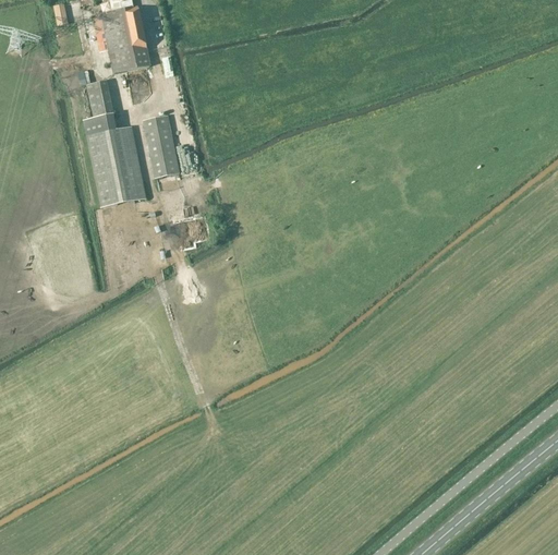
[(109,0),(111,10),(100,12),(105,31),(112,72),(136,67),(149,64),(137,5),(132,7),(130,0),(109,0)]
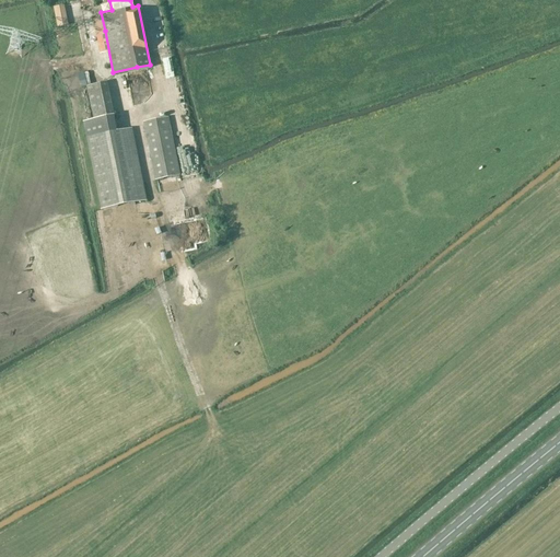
[(68,21),(63,1),(53,3),(57,23),(68,21)]
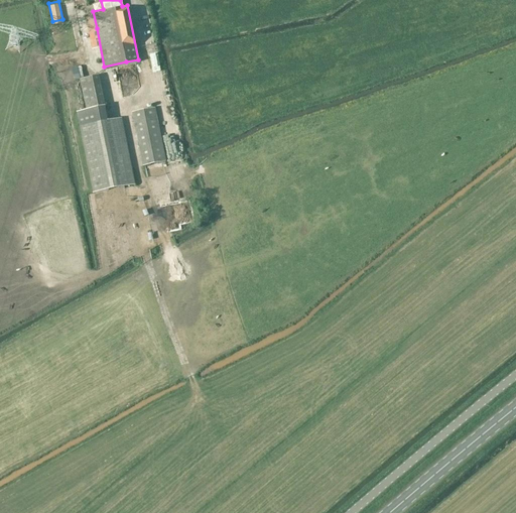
[(93,11),(85,13),(89,29),(97,28),(93,11)]
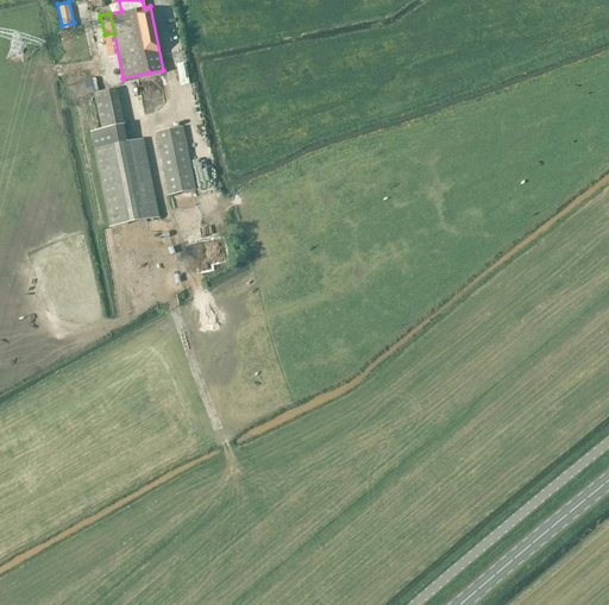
[(123,125),(115,87),(94,90),(102,130),(123,125)]
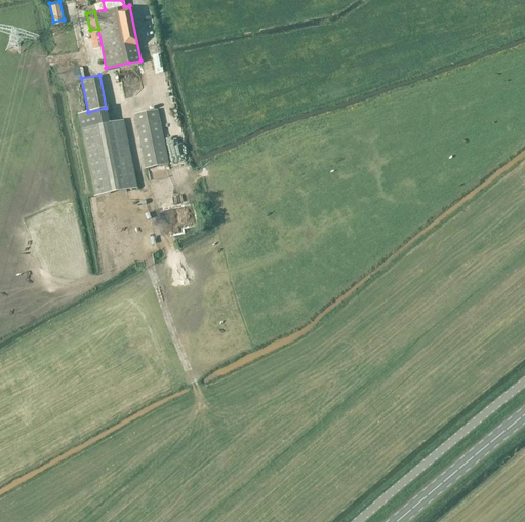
[(157,108),(134,112),(133,112),(145,166),(149,166),(150,170),(164,167),(163,163),(168,162),(157,108)]
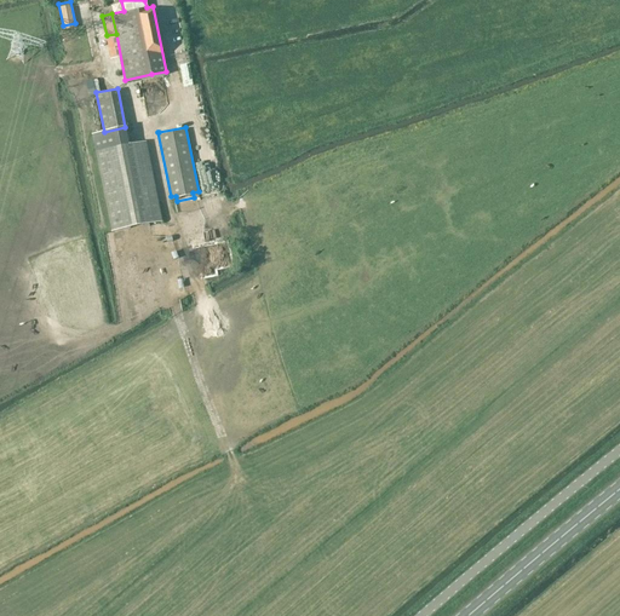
[(145,139),(132,142),(95,149),(110,229),(161,219),(145,139)]
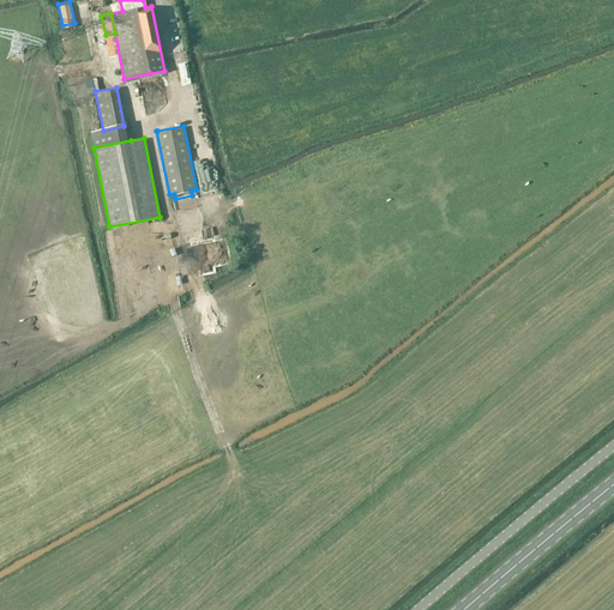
[(210,211),(178,217),(182,237),(197,235),(197,236),(214,233),(210,211)]
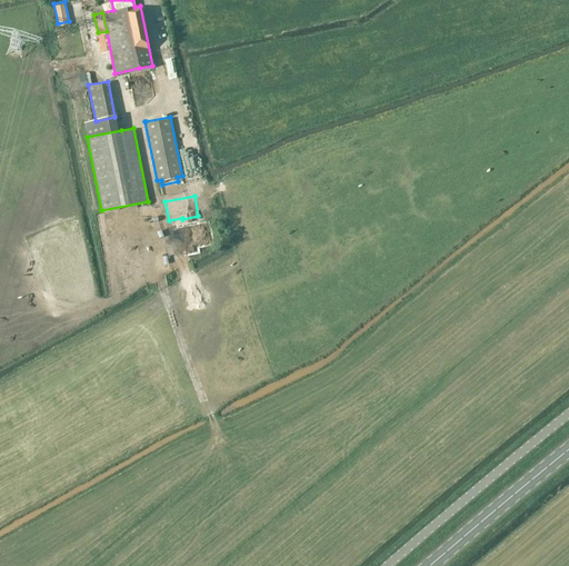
[(189,225),(199,249),(210,245),(200,220),(189,225)]
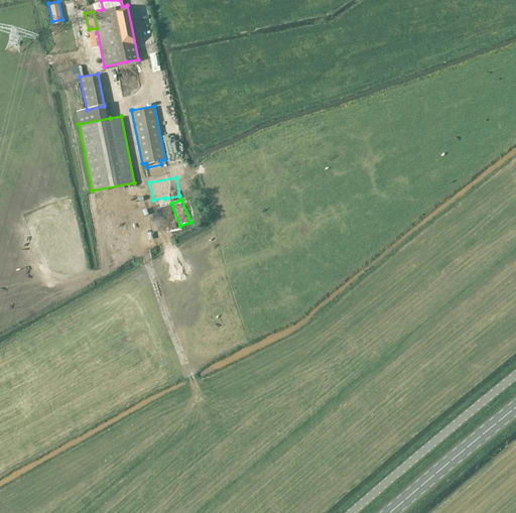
All buildings are outlined.
